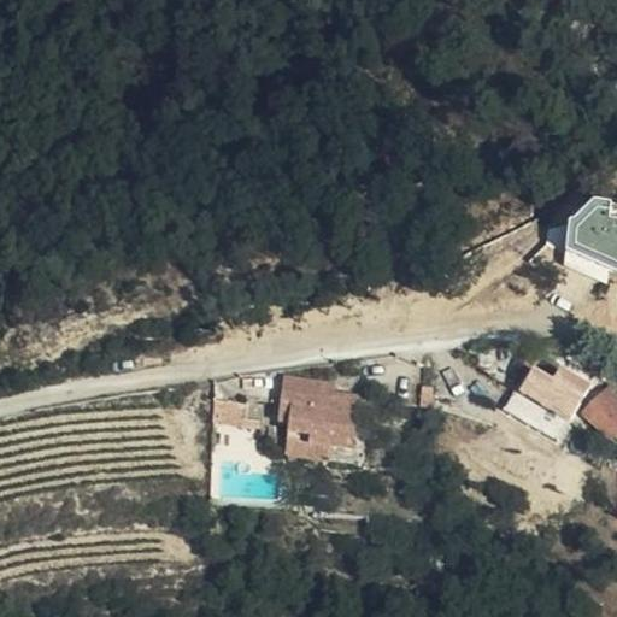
[(516,391),(569,422),(589,387),(536,356),(516,391)]
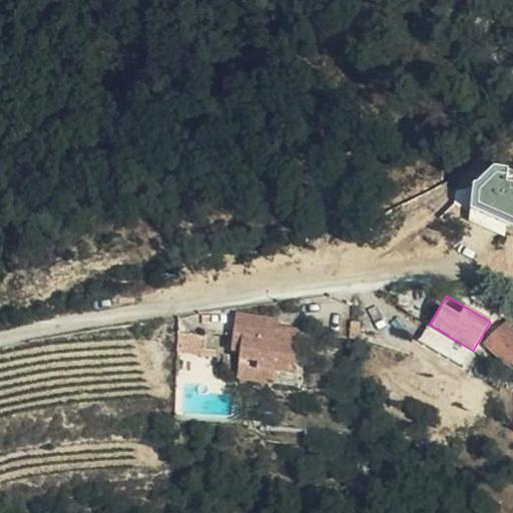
[(246,381),(304,385),(305,352),(285,352),(285,343),(285,332),(239,333),(237,370),(246,371),(246,381)]
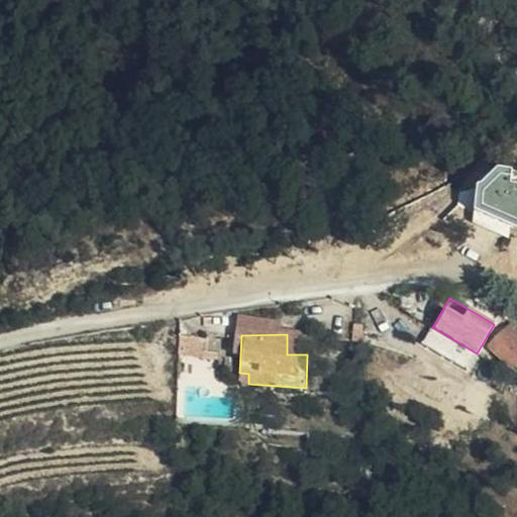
[(516,373),(516,372),(513,369),(508,363),(516,352),(516,344),(512,340),(488,364),(506,383),(516,373)]
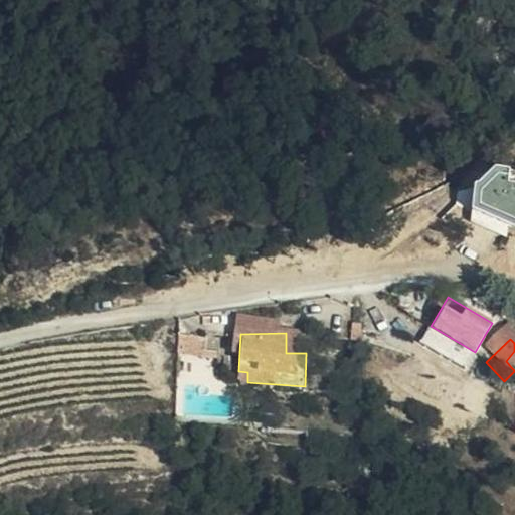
[(286,353),(306,353),(306,344),(286,344),(286,353)]
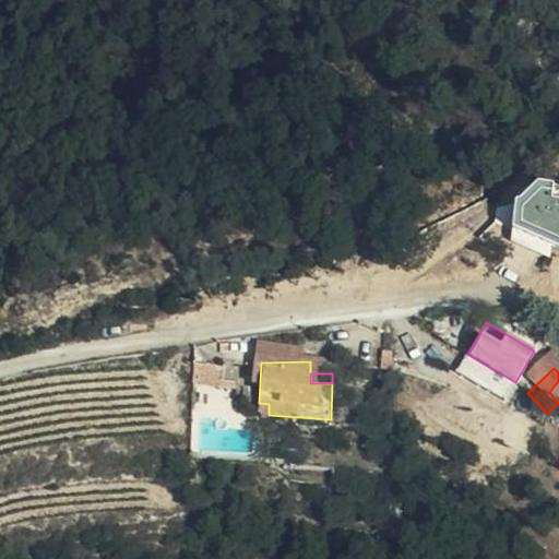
[(230,376),(202,376),(202,394),(247,394),(246,388),(230,388),(230,376)]
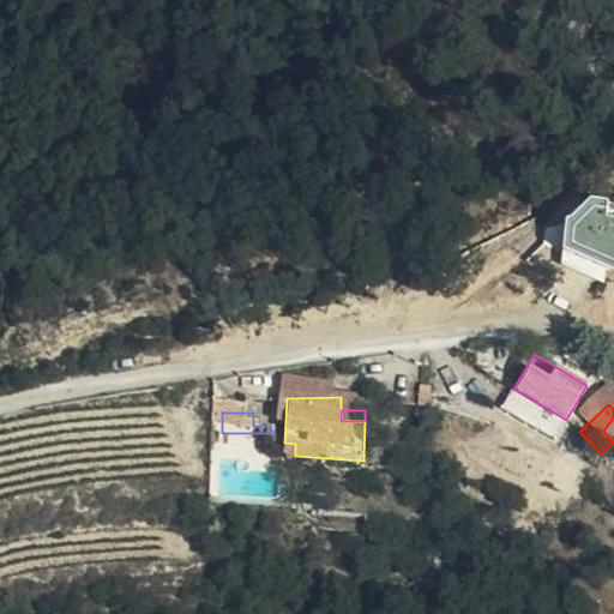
[(363,467),(363,461),(295,456),(295,465),(339,465),(363,467)]
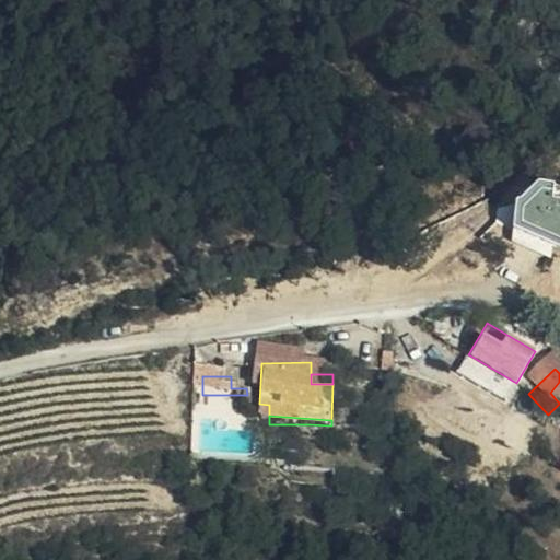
[(308,438),(310,424),(269,424),(268,435),(308,438)]
